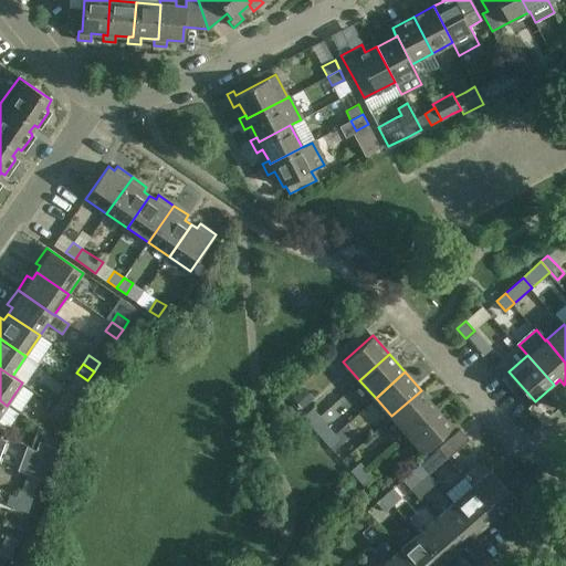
[(407,435),(437,408),(421,390),(391,416),(407,435)]
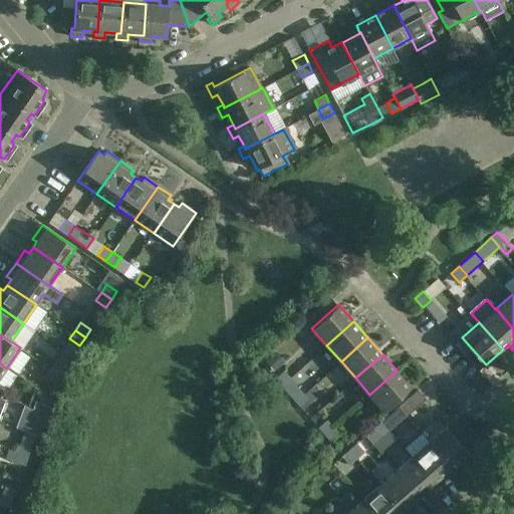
[(49,368),(59,375),(64,367),(54,360),(49,368)]
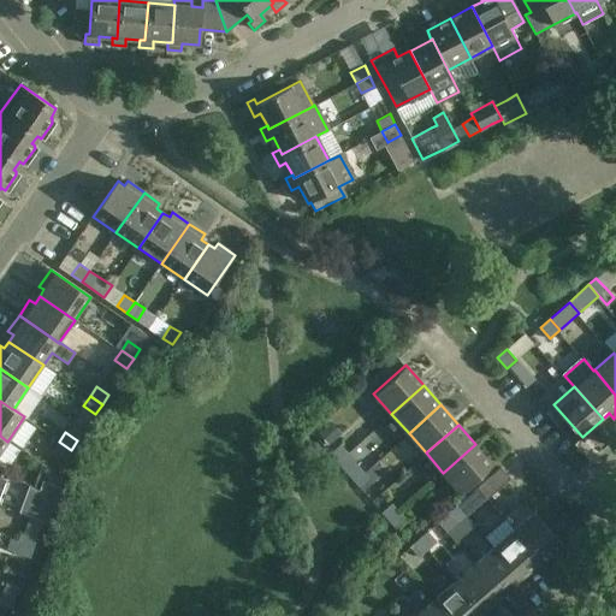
[(71,450),(59,442),(52,451),(65,460),(71,450)]
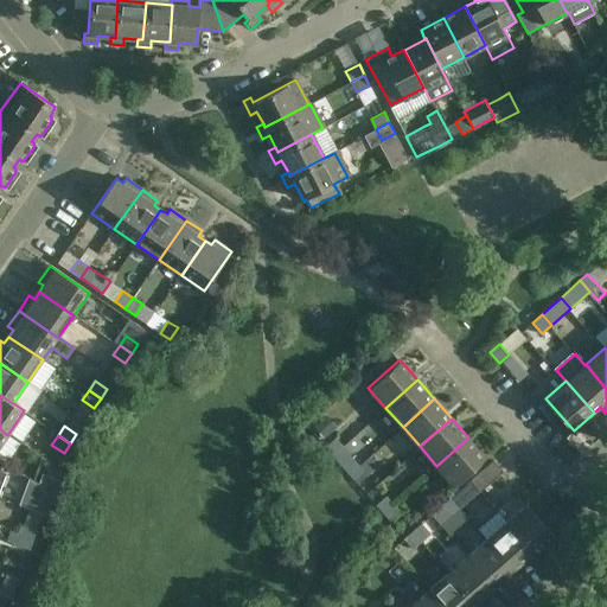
[(343,446),(334,438),(325,447),(332,455),(343,446)]
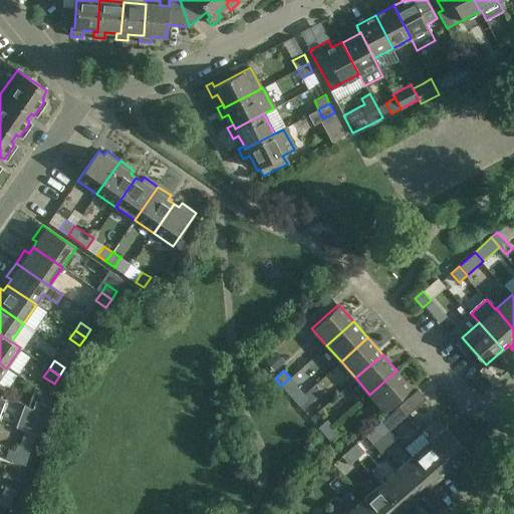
[(397,370),(369,395),(384,411),(412,388),(397,370)]
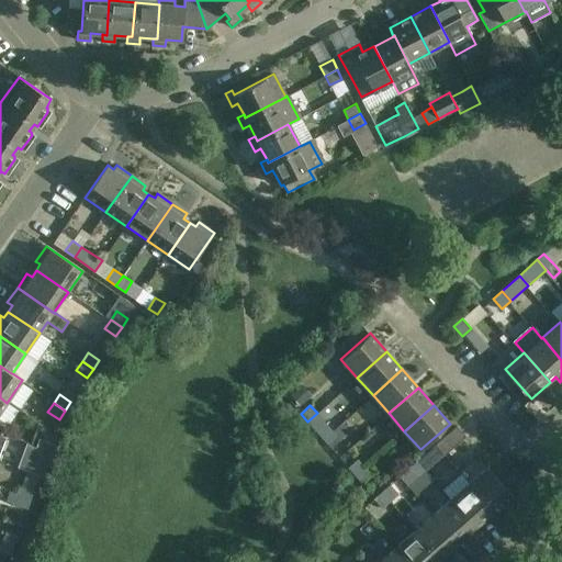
[(323,439),(333,431),(326,423),(316,431),(323,439)]
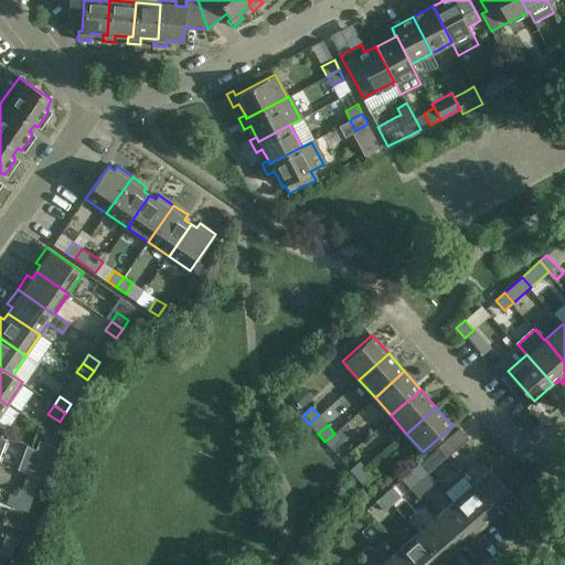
[(459,428),(437,447),(446,457),(467,438),(459,428)]
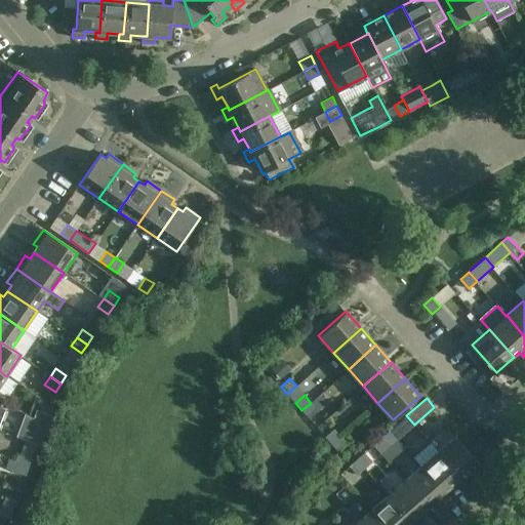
[(311,403),(301,410),(309,418),(317,410),(311,403)]
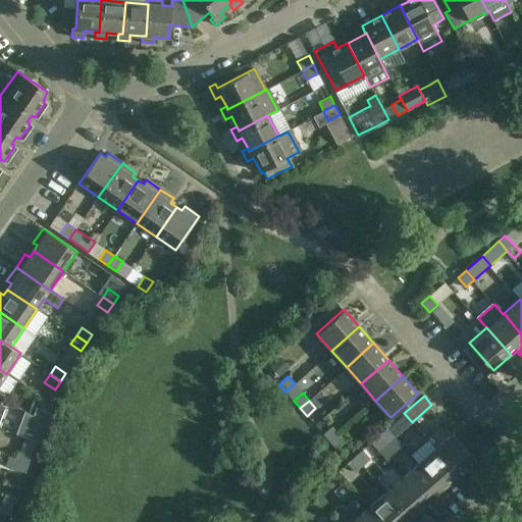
[(36,407),(33,416),(48,422),(51,412),(36,407)]
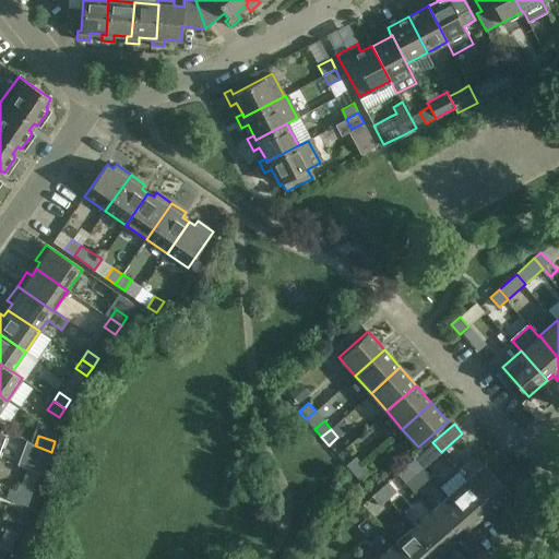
[(51,452),(35,445),(31,455),(48,462),(51,452)]
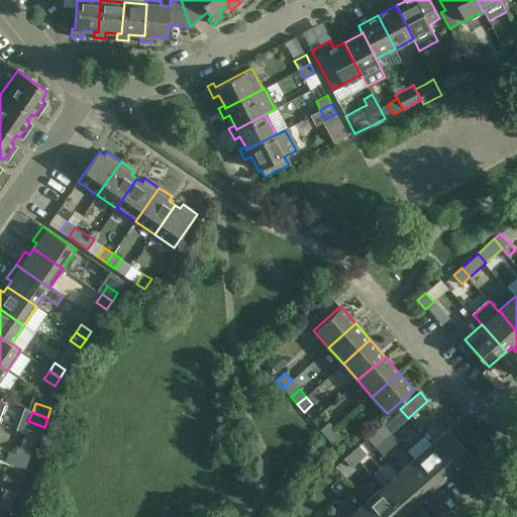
[(393,416),(385,422),(393,431),(401,424),(393,416)]
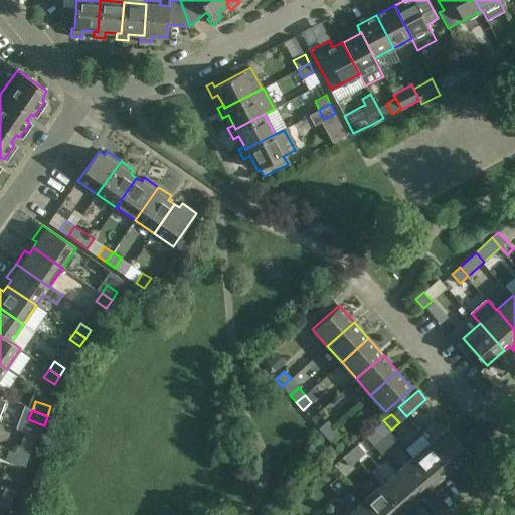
[(325,436),(334,427),(327,420),(319,427),(325,436)]
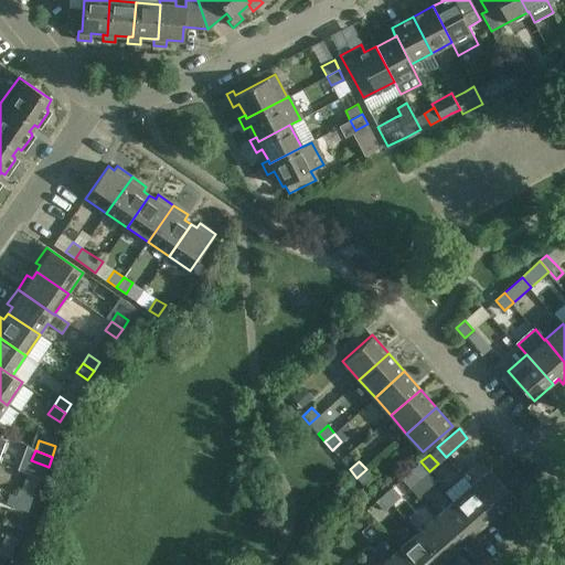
[(411,470),(401,479),(409,489),(419,480),(429,471),(420,461),(411,470)]
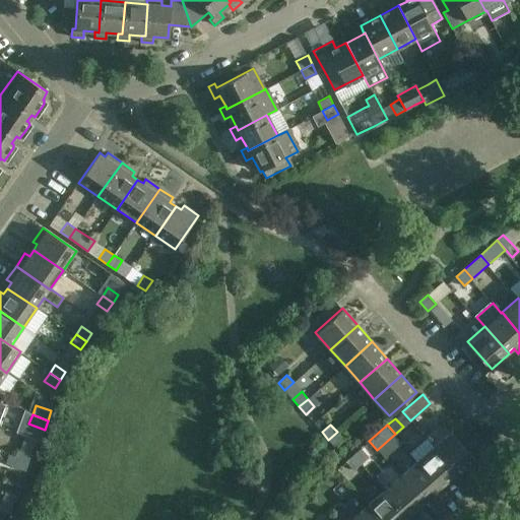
[(451,431),(434,446),(459,473),(475,459),(451,431)]
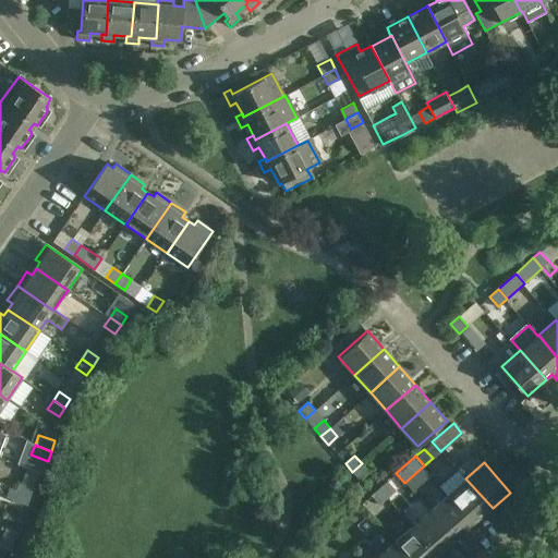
[(362,463),(352,472),(360,480),(368,472),(362,463)]
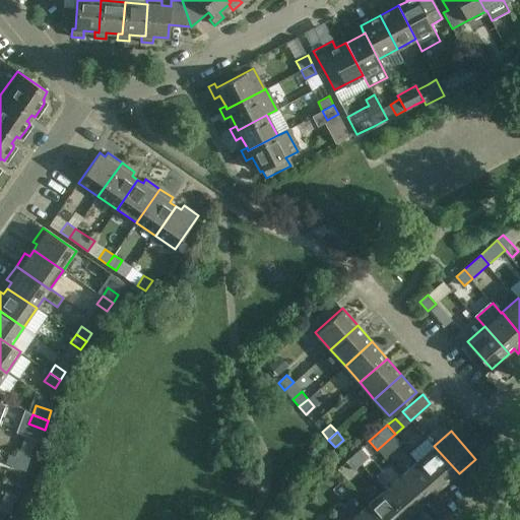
[(434,446),(417,460),(442,489),(459,473),(434,446)]
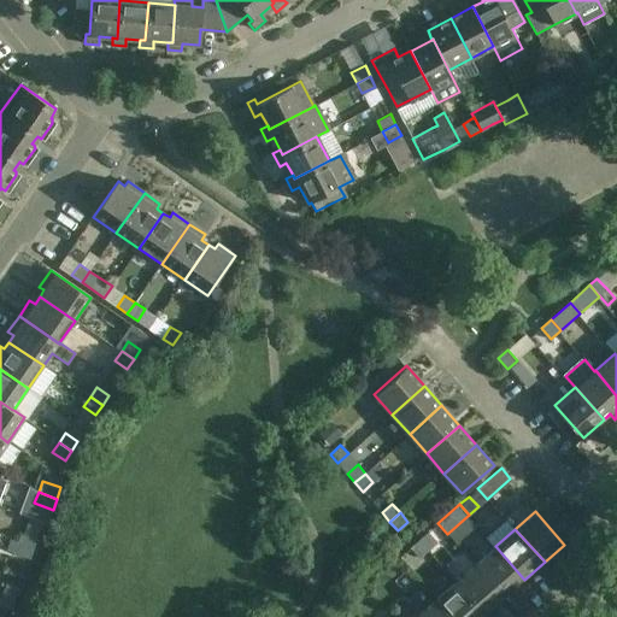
[(21,542),(34,547),(39,535),(24,530),(21,542)]
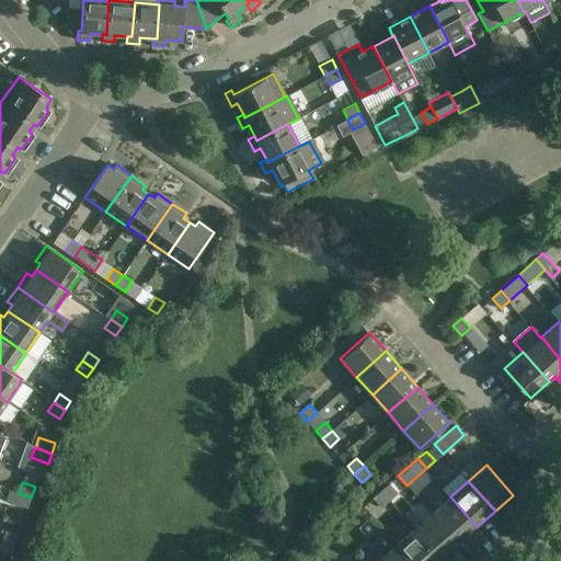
[(389,483),(381,490),(389,500),(398,493),(389,483)]
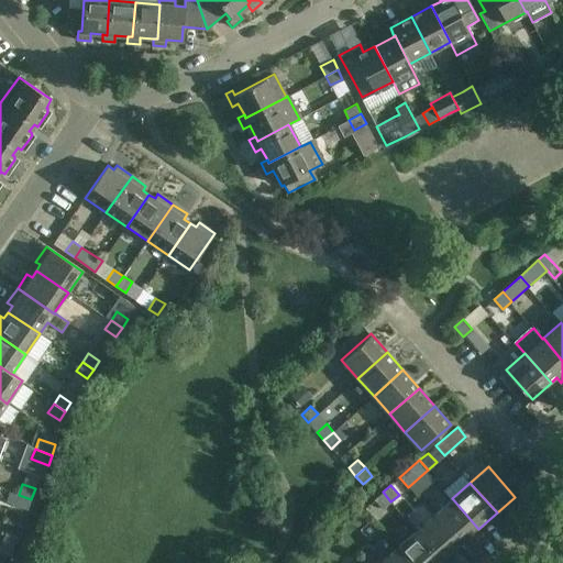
[(31,499),(19,495),(18,495),(10,492),(7,503),(28,509),(31,499)]
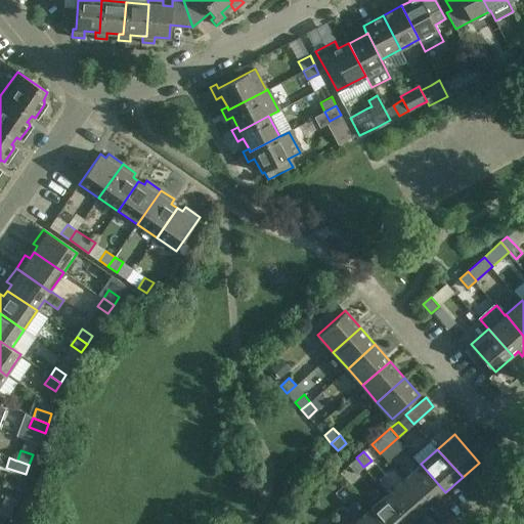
[(363,467),(356,457),(348,465),(356,474),(363,467)]
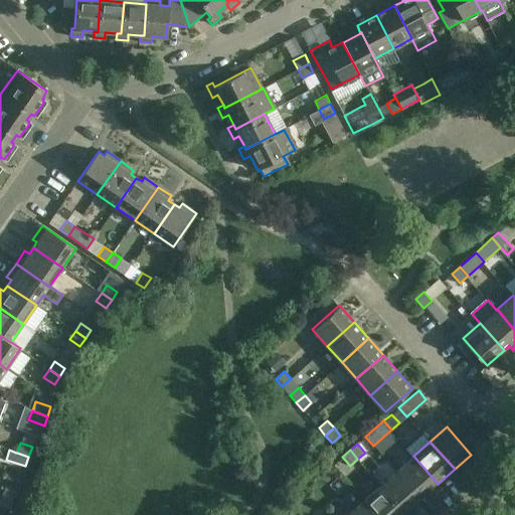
[(412,457),(397,471),(421,498),(438,484),(413,456),(412,457)]
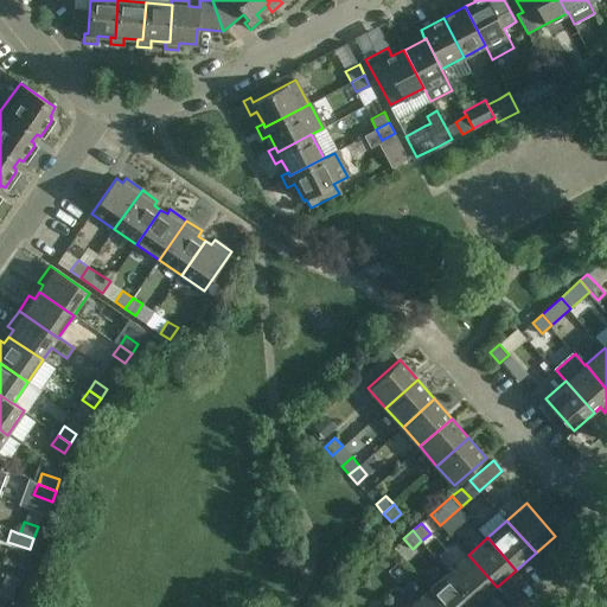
[(497,587),(468,555),(448,572),(478,605),(497,587)]
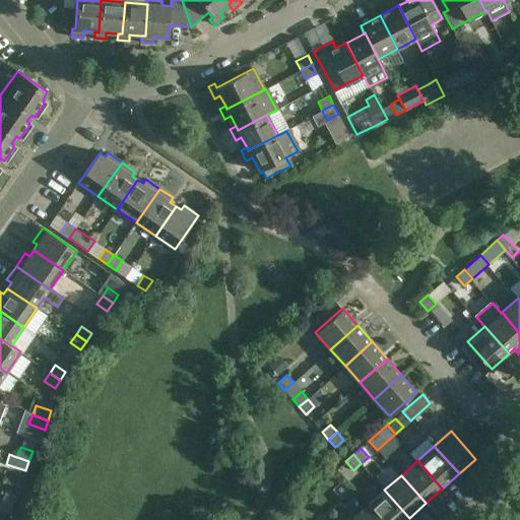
[(405,519),(409,518),(384,490),(368,504),(381,519),(405,519)]
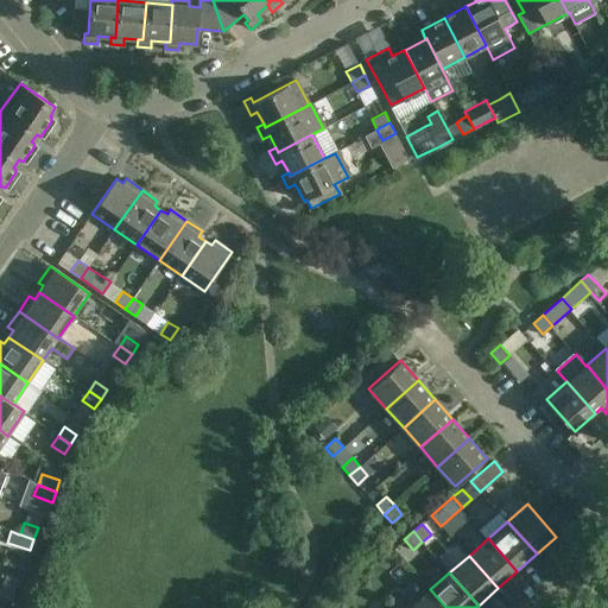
[(1,587),(14,591),(19,580),(6,574),(1,587)]
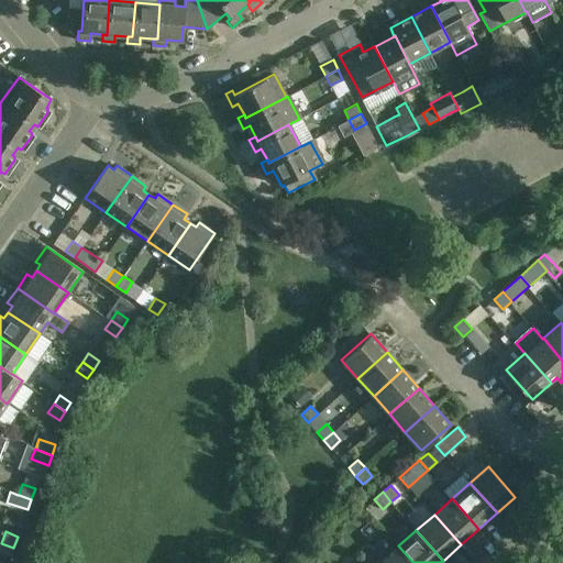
[(13,548),(1,543),(0,545),(0,552),(11,556),(13,548)]
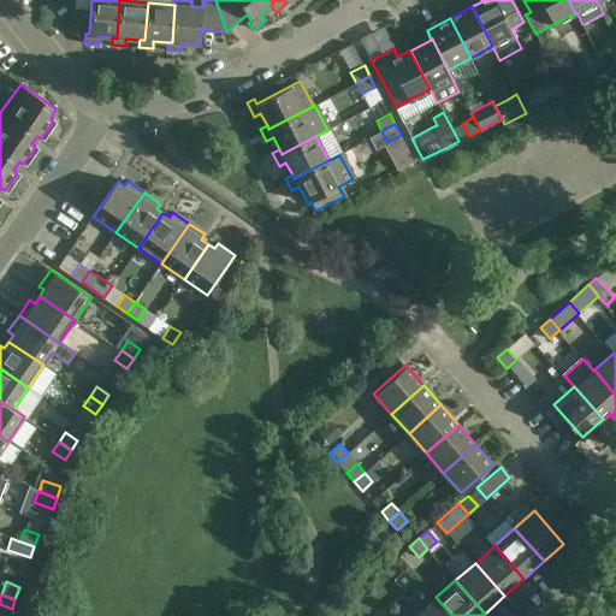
[(451,615),(436,597),(416,615),(406,603),(395,612),(397,615),(451,615)]
